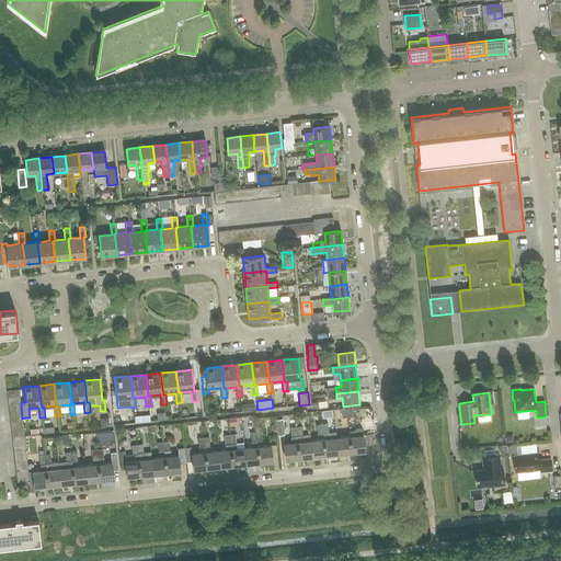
[(276,421),(278,436),(286,435),(284,420),(276,421)]
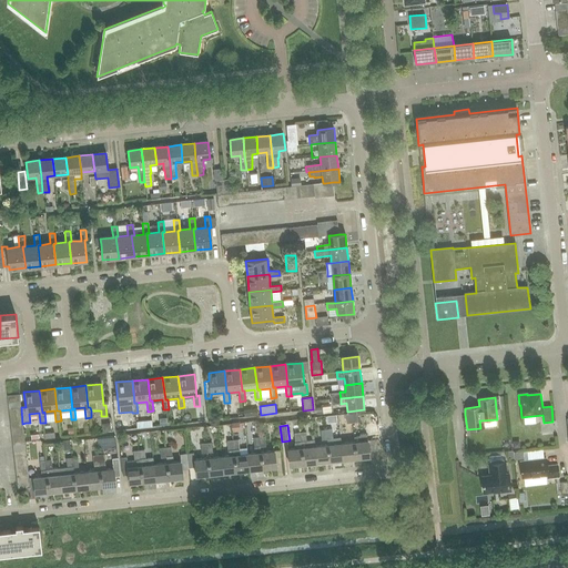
[(356,459),(369,457),(367,437),(365,435),(361,435),(358,437),(354,438),(355,442),(356,459)]
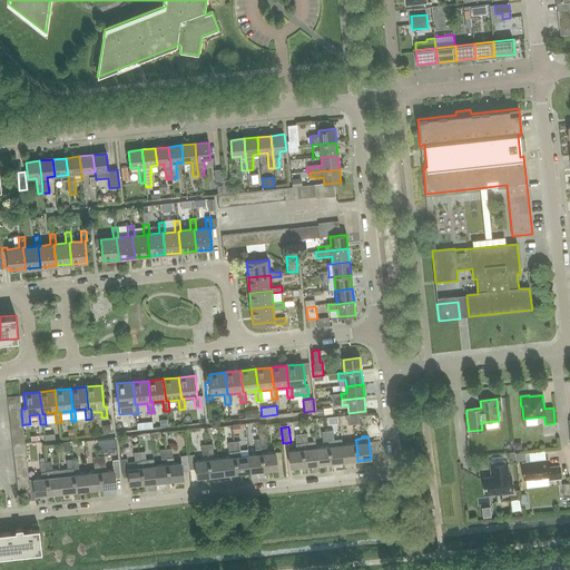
[(251,472),(264,471),(262,454),(261,449),(261,439),(254,440),(255,454),(248,455),(251,472)]
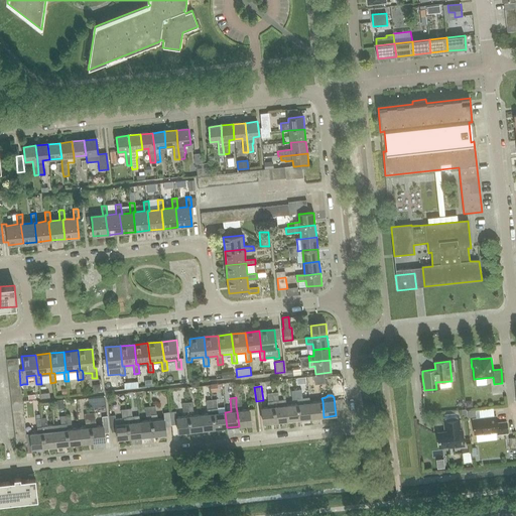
[(311,418),(310,403),(309,397),(302,398),(297,399),(298,404),(299,419),(311,418)]
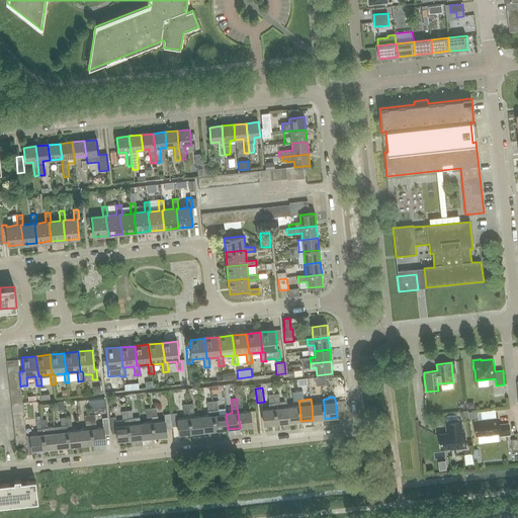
[(288,423),(287,407),(286,402),(279,403),(274,403),(274,404),(276,424),(288,423)]
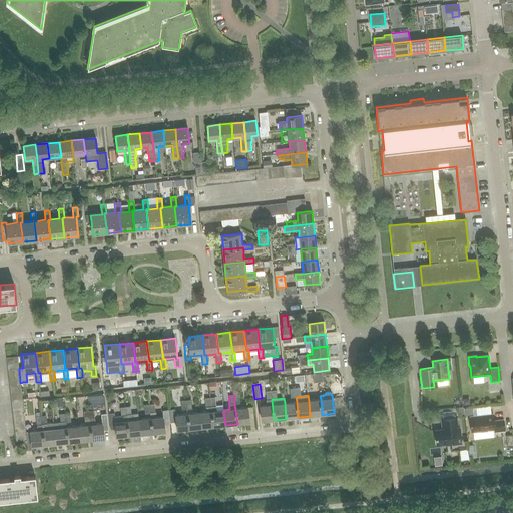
[(310,416),(322,415),(321,399),(309,401),(310,416)]
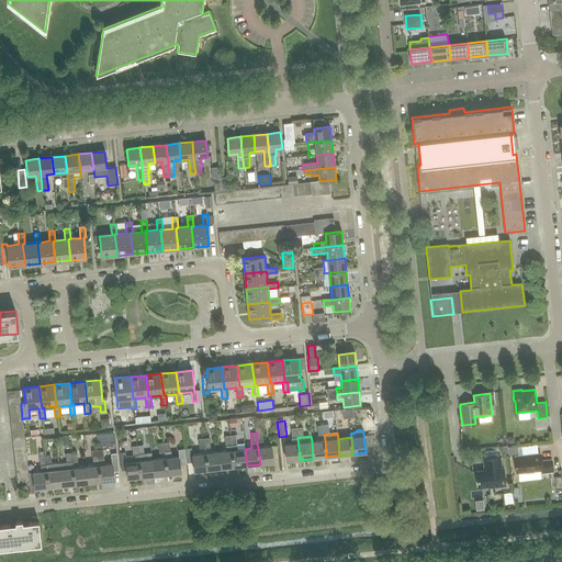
[(287,462),(300,460),(298,438),(292,439),(292,444),(284,445),(287,462)]
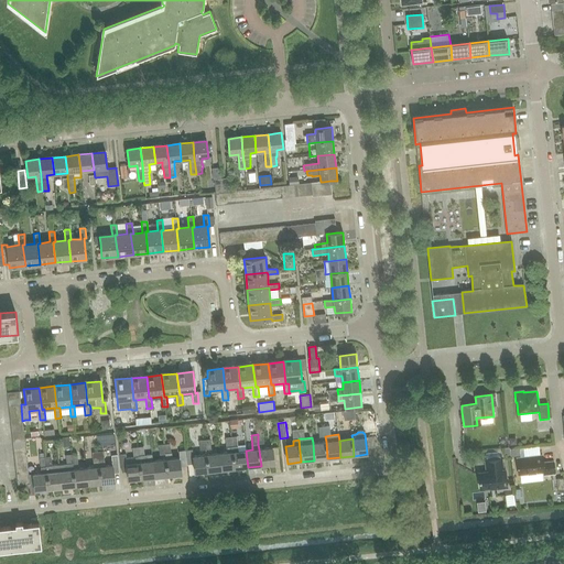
[(314,461),(327,458),(326,442),(313,443),(314,461)]
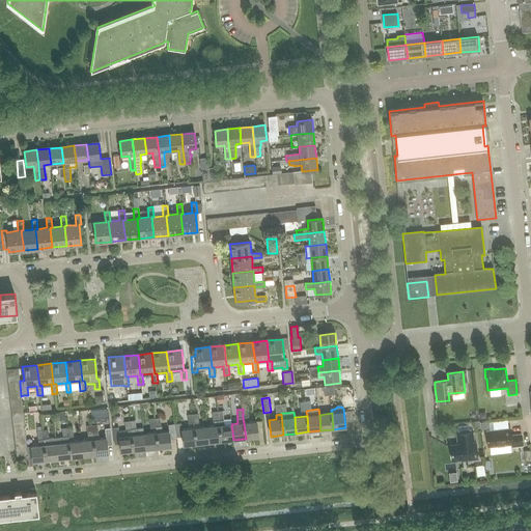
[(133,451),(130,421),(124,422),(126,430),(118,431),(118,427),(112,428),(114,445),(119,444),(120,452),(133,451)]
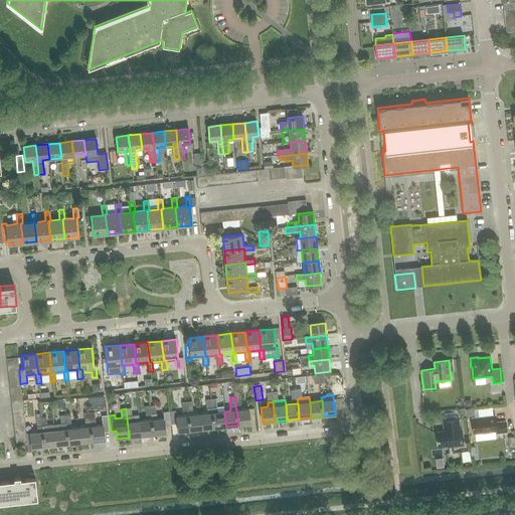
[(129,438),(141,437),(140,420),(139,414),(132,415),(132,408),(126,408),(129,438)]
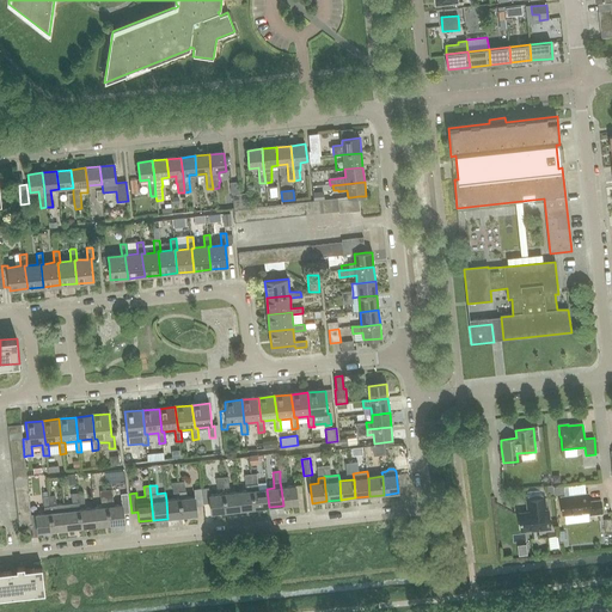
[(240,510),(255,509),(252,490),(252,485),(245,487),(246,491),(238,493),(240,510)]
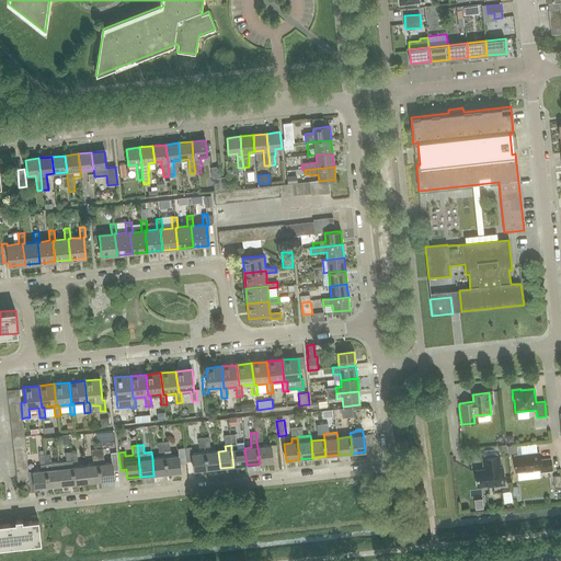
[(258,447),(260,464),(273,462),(271,445),(258,447)]
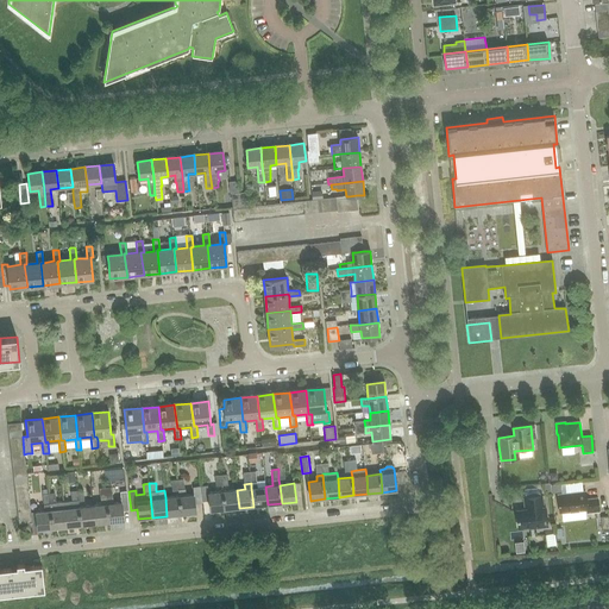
[(239,508),(237,490),(228,490),(228,484),(223,485),(223,491),(225,509),(239,508)]
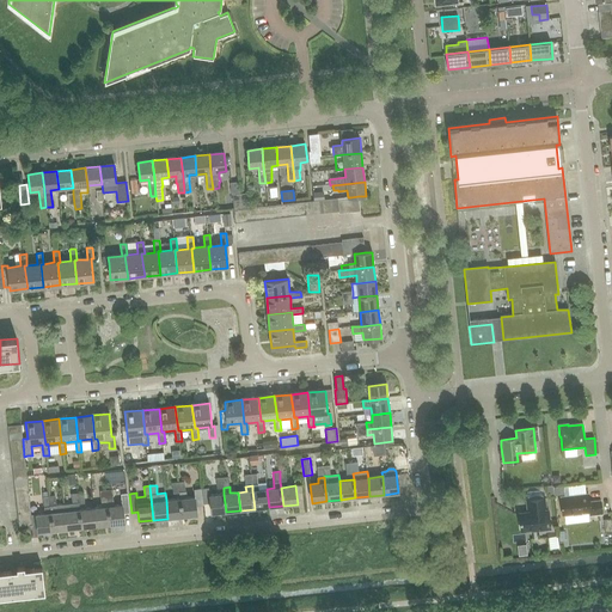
[(226,512),(224,494),(209,495),(208,488),(201,489),(203,505),(210,503),(212,514),(226,512)]
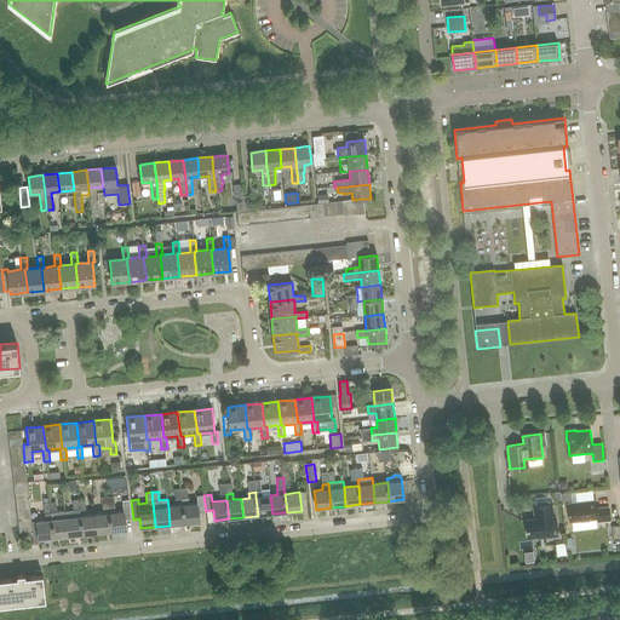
[(189,505),(183,505),(184,523),(199,522),(199,512),(206,511),(204,495),(196,497),(197,504),(189,505)]
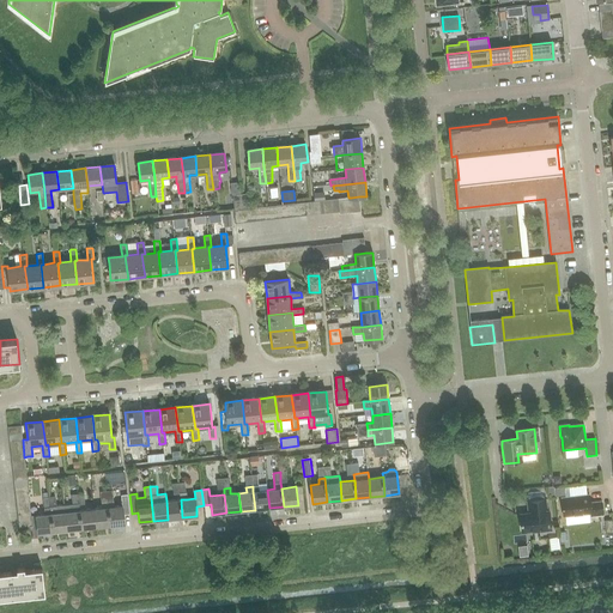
[(255,510),(269,508),(267,490),(259,491),(253,491),(255,510)]
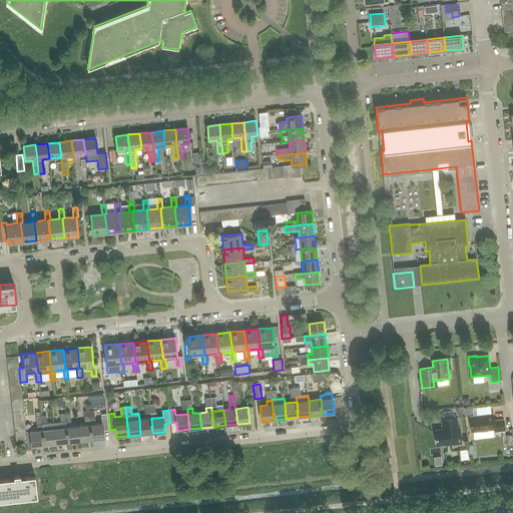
[(101,415),(102,423),(90,425),(92,440),(104,439),(103,431),(108,430),(106,414),(101,415)]
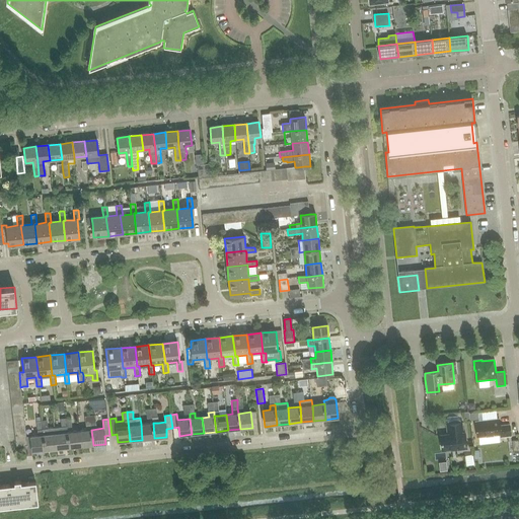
[(499,419),(475,422),(477,438),(500,435),(501,439),(511,437),(510,425),(500,426),(499,419)]
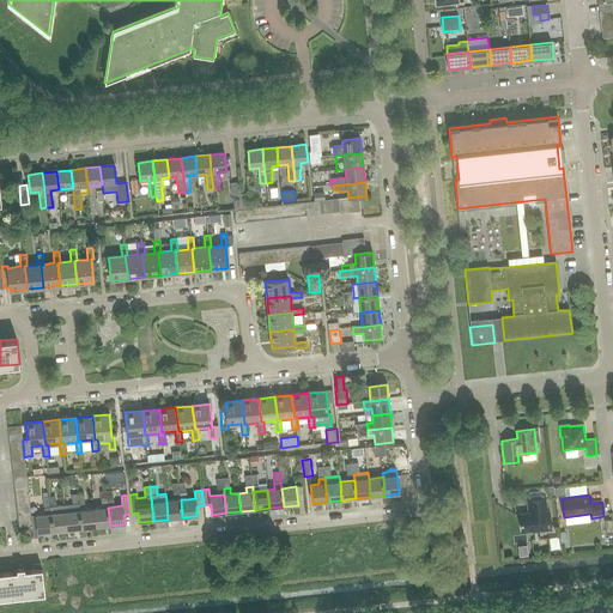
[(67,530),(64,505),(56,507),(55,497),(48,498),(48,499),(50,514),(53,532),(67,530)]
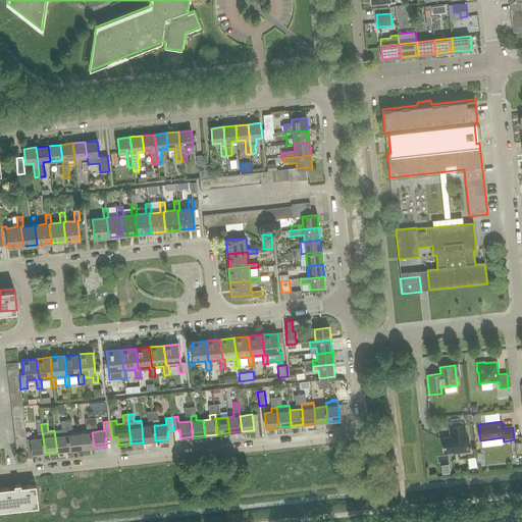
[(41,425),(37,426),(38,438),(31,438),(33,454),(45,453),(43,437),(41,425)]
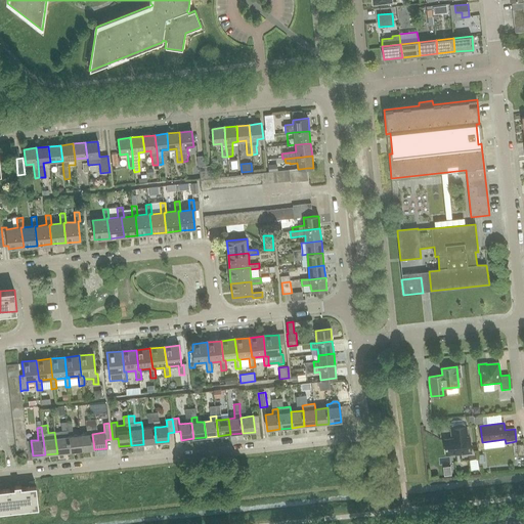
[(143,444),(156,442),(155,427),(142,428),(143,444)]
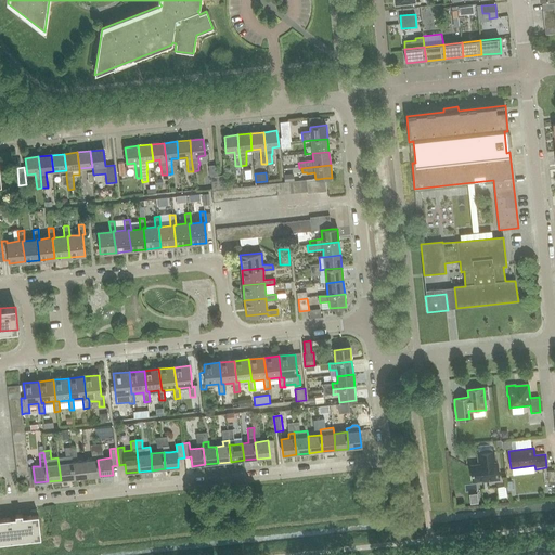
[(488,481),(499,479),(498,463),(494,464),(493,452),(477,454),(479,465),(469,466),(472,481),(487,479),(488,481)]
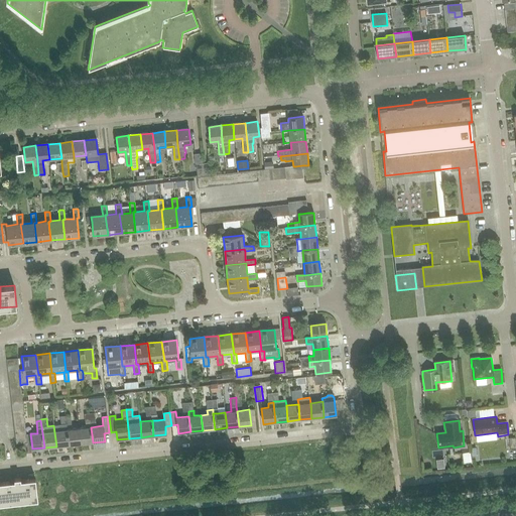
[(69,444),(67,429),(66,424),(60,424),(53,425),(56,446),(69,444)]
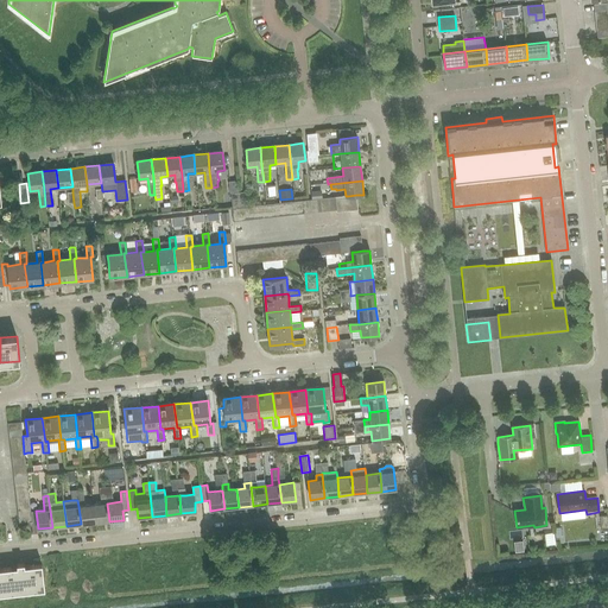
[(95,523),(109,521),(107,504),(93,505),(95,523)]
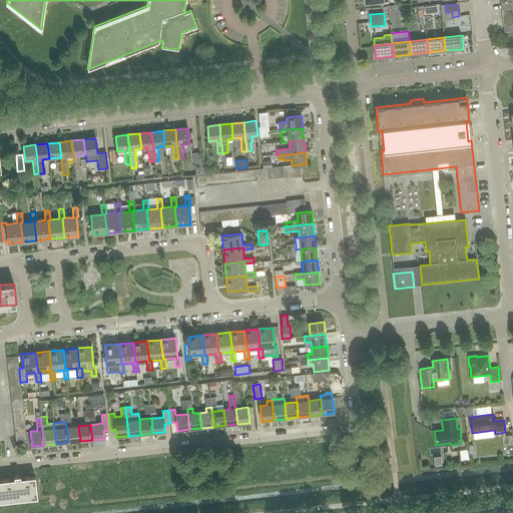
[(78,426),(66,427),(68,442),(80,441),(78,426)]
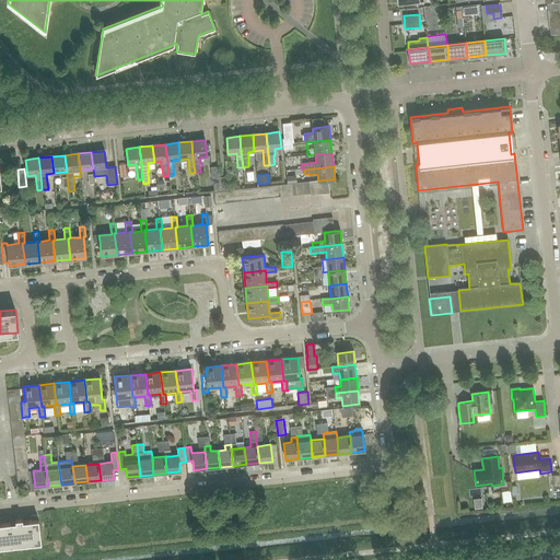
[(11,523),(0,523),(0,526),(2,547),(41,543),(38,520),(26,521),(26,520),(22,520),(22,518),(15,520),(15,521),(11,522),(11,523)]
